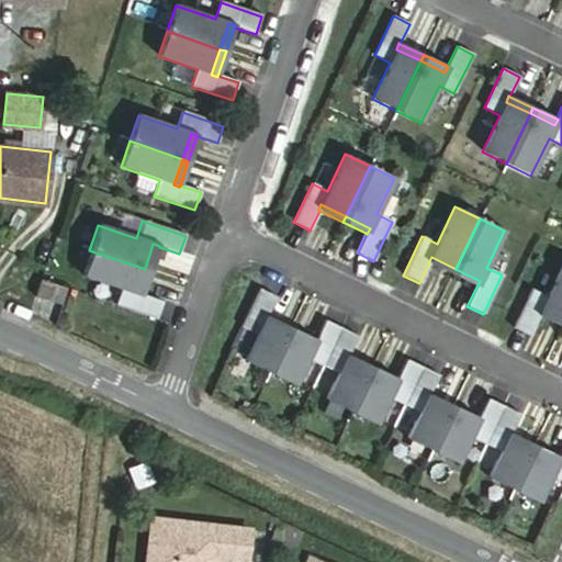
[(145,269),(150,271),(159,247),(159,246),(153,244),(145,269)]
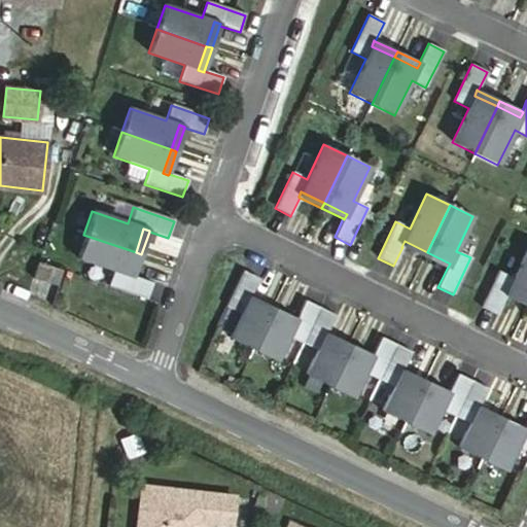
[(136,252),(83,235),(75,258),(112,271),(107,287),(147,301),(152,283),(133,277),(133,278),(128,276),(136,252)]
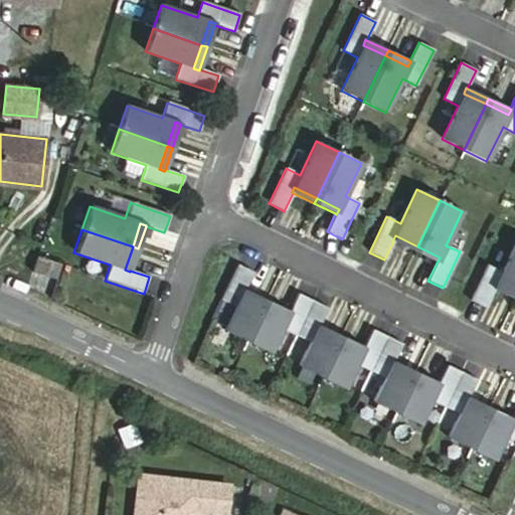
[(393,241),(414,251),(417,246),(395,235),(392,241),(393,241)]
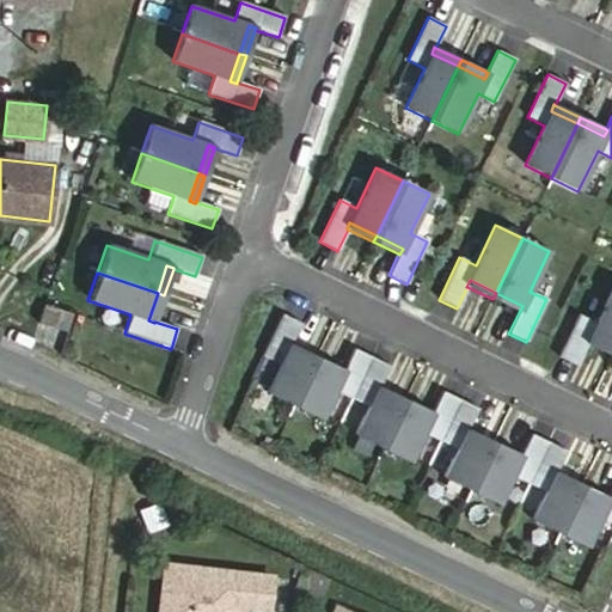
[(611,348),(611,288),(595,323),(579,314),(558,357),(576,366),(587,344),(586,344),(588,337),(611,348)]
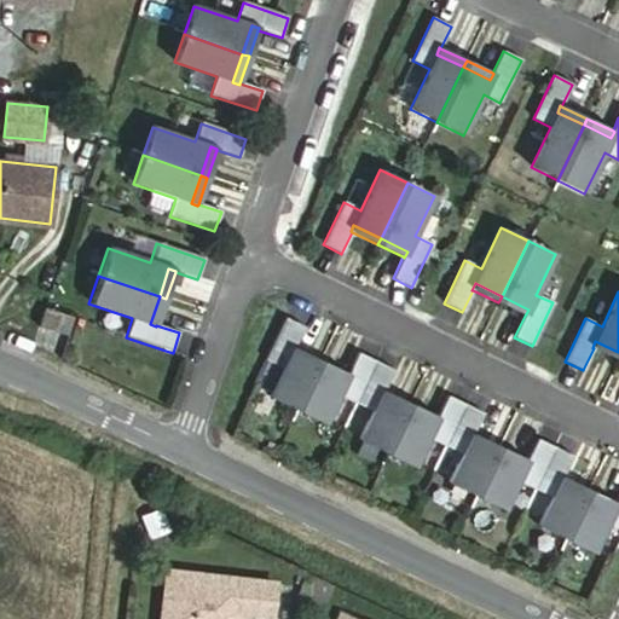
[(156,325),(166,299),(160,296),(150,324),(156,327),(156,325)]
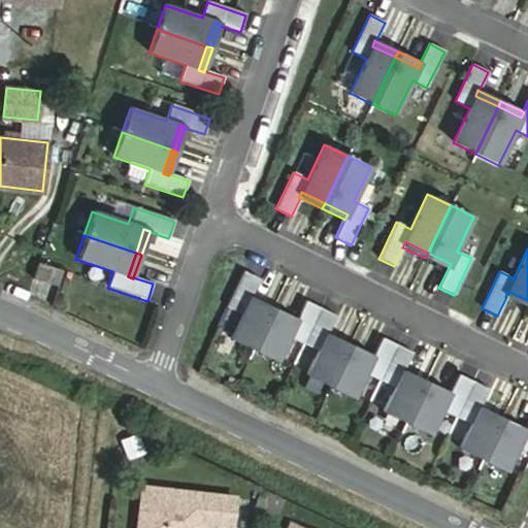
[(448,269),(451,264),(428,253),(425,258),(448,269)]
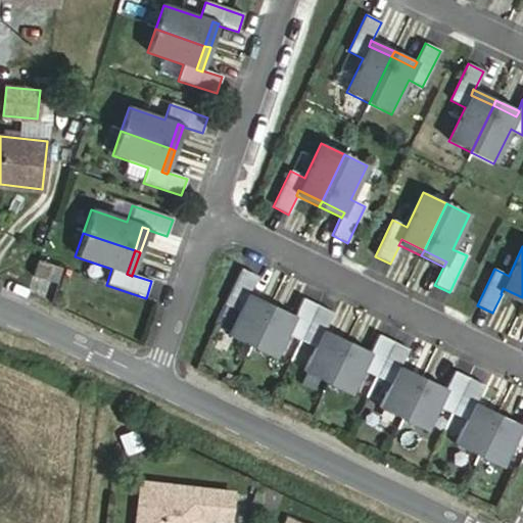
[(34,292),(54,297),(62,265),(42,258),(34,292)]
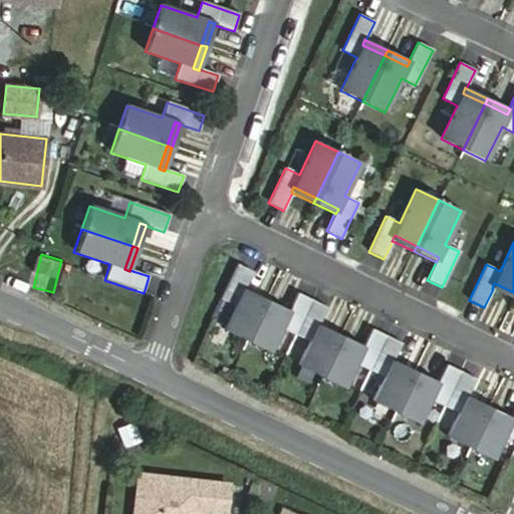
[(224,329),(247,340),(264,305),(252,300),(255,295),(244,289),(252,272),(237,264),(221,299),(235,306),(224,329)]
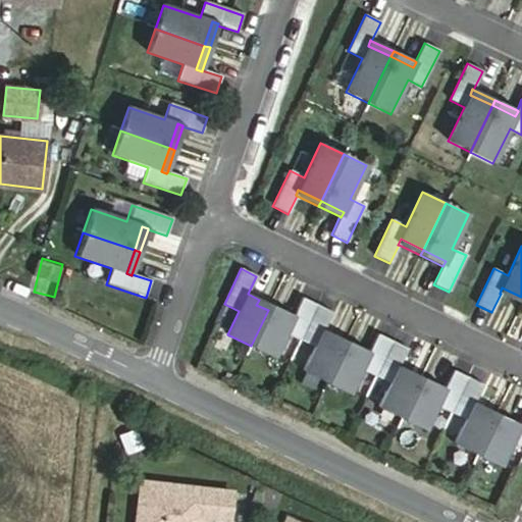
[(501,294),(521,304),(521,297),(502,288),(500,294),(501,294)]
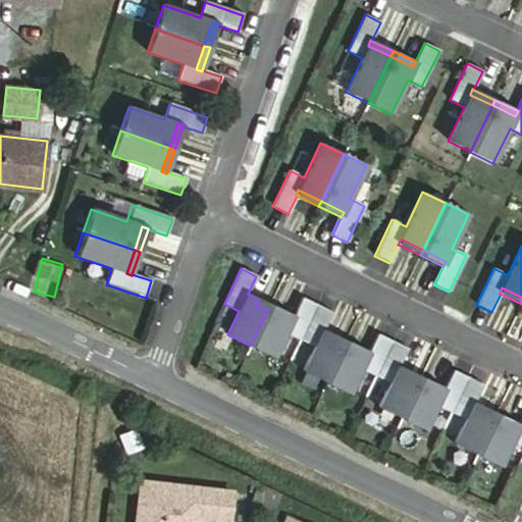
[(268,310),(251,346),(274,357),(285,333),(300,341),(317,305),(302,298),(293,316),(281,310),(279,316),(268,310)]
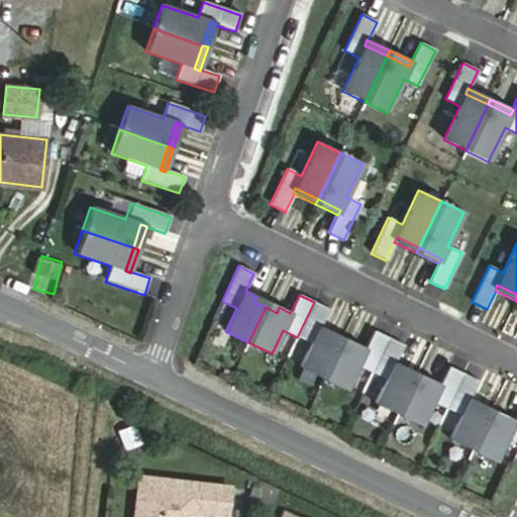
[(266,307),(268,302),(256,297),(253,302),(266,307)]
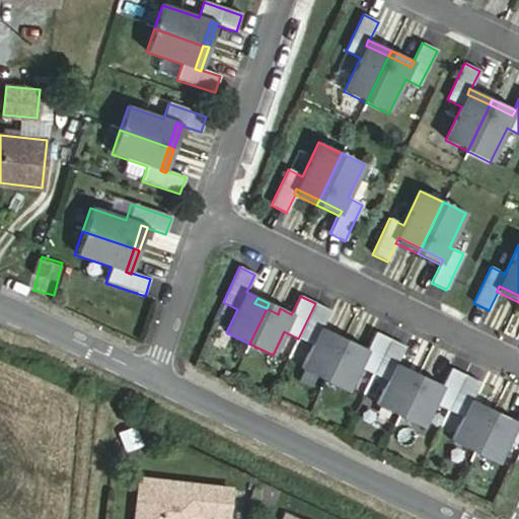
[(278,314),(280,308),(269,303),(267,308),(278,314)]
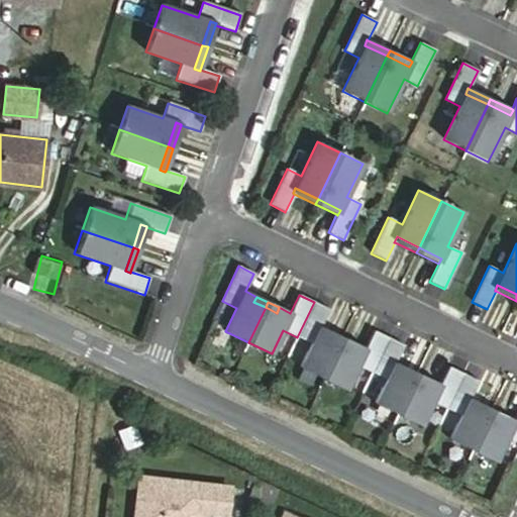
[(323,379),(340,342),(329,337),(331,332),(320,326),(328,309),(314,302),(297,337),(311,344),(300,367),(323,379)]
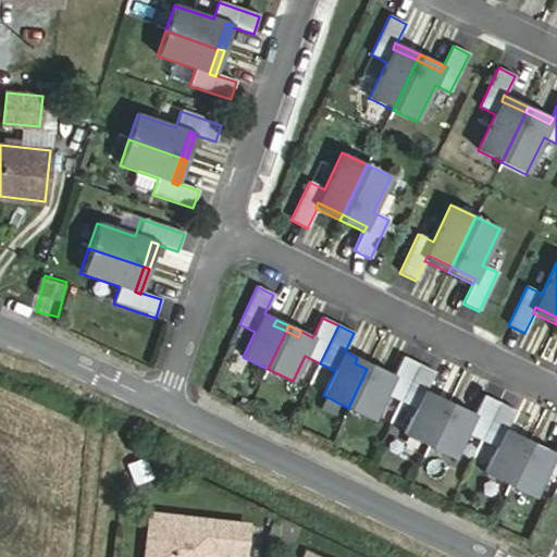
[(367,369),(348,408),(373,420),(385,394),(400,401),(419,363),(403,356),(394,375),(382,370),(379,375),(367,369)]
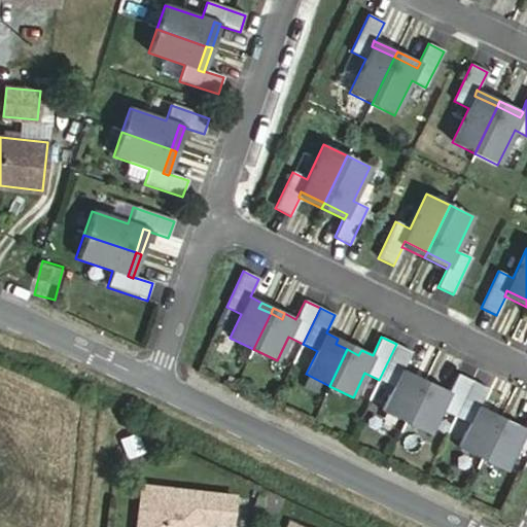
[(347,349),(349,344),(338,339),(336,344),(347,349)]
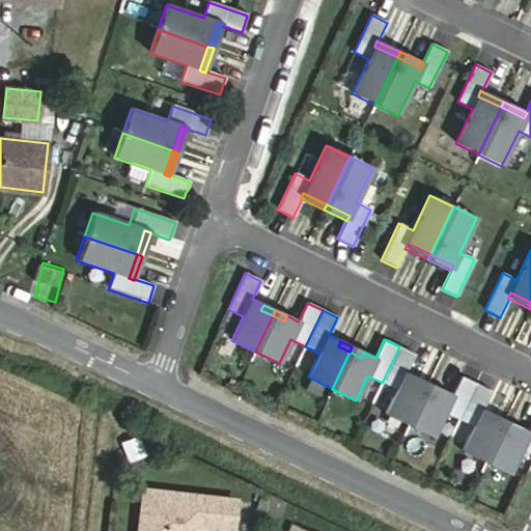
[(361,358),(364,353),(352,346),(350,352),(361,358)]
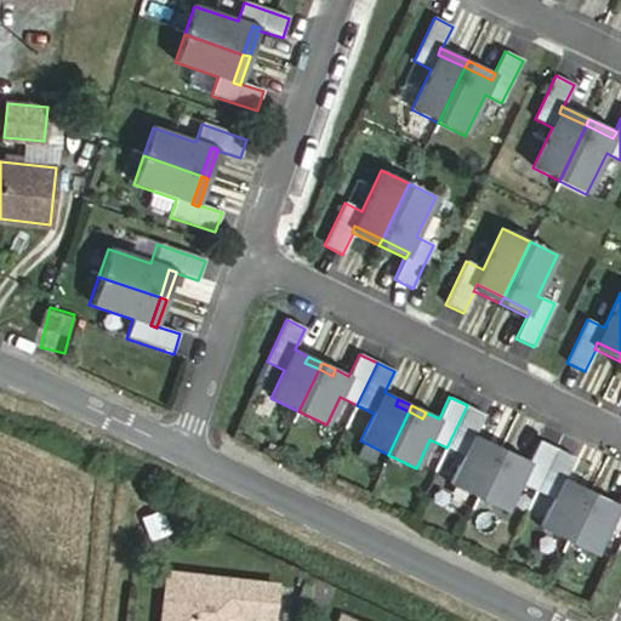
[(476,436),(485,415),(467,405),(446,448),(463,455),(450,484),(478,497),(499,455),(485,448),(488,442),(476,436)]
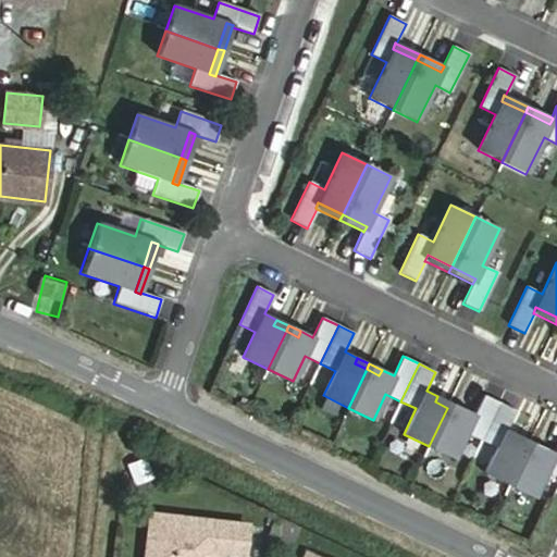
[(447,408),(429,446),(454,458),(466,432),(481,440),(499,403),(483,394),(474,413),(462,408),(459,413),(447,408)]
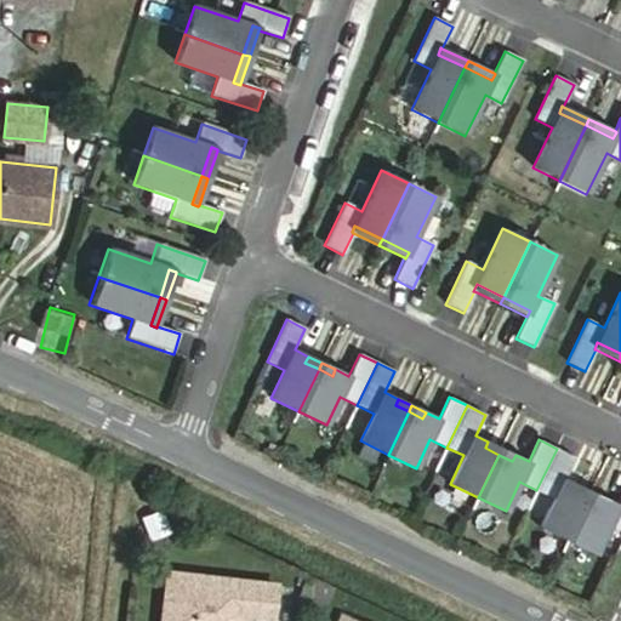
[(499,455),(502,448),(488,442),(485,448),(499,455)]
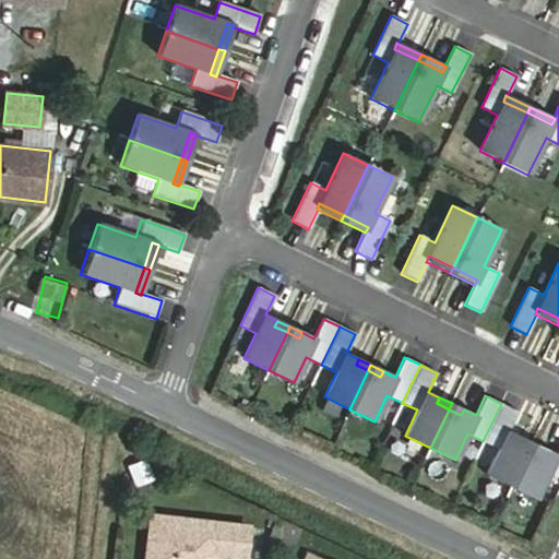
[(461,415),(464,409),(452,403),(449,409),(461,415)]
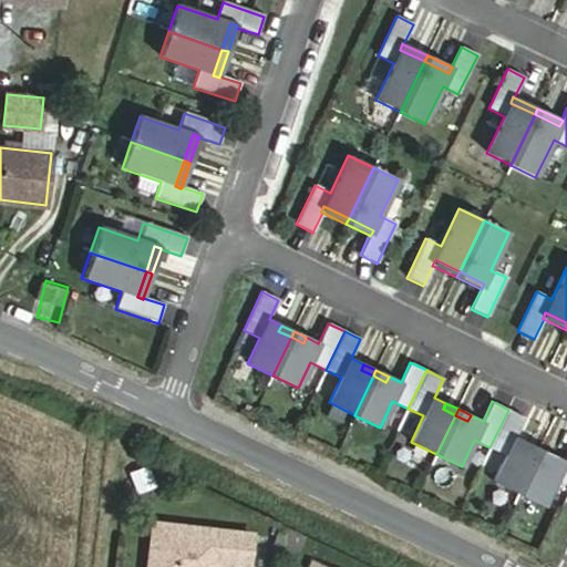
[(493,481),(518,493),(537,454),(525,447),(528,442),(516,436),(525,418),(508,410),(490,447),(506,455),(493,481)]
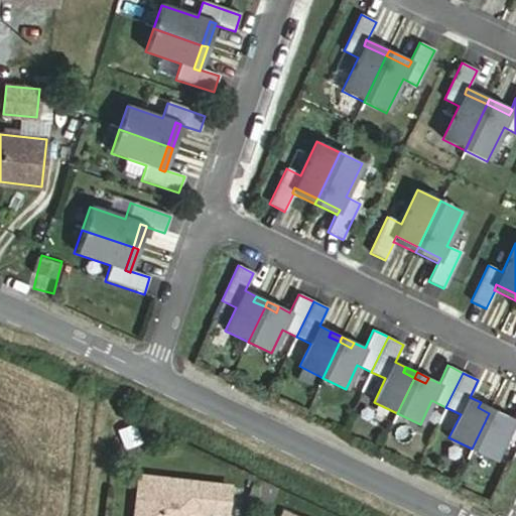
[(492,408),(481,402),(478,407),(489,413),(492,408)]
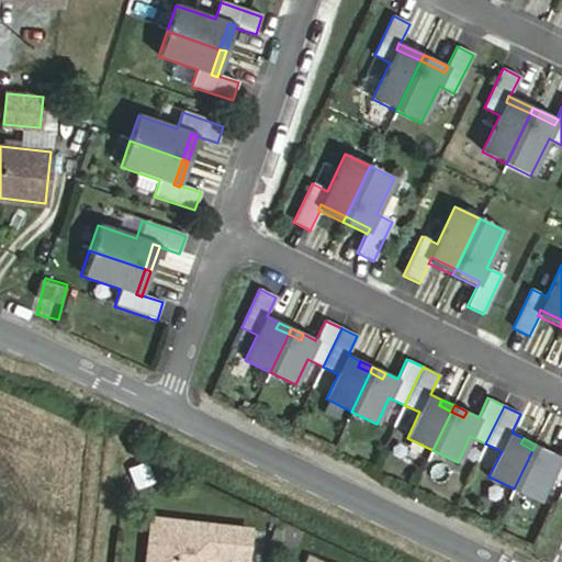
[(548,450),(536,445),(532,450),(546,456),(548,450)]
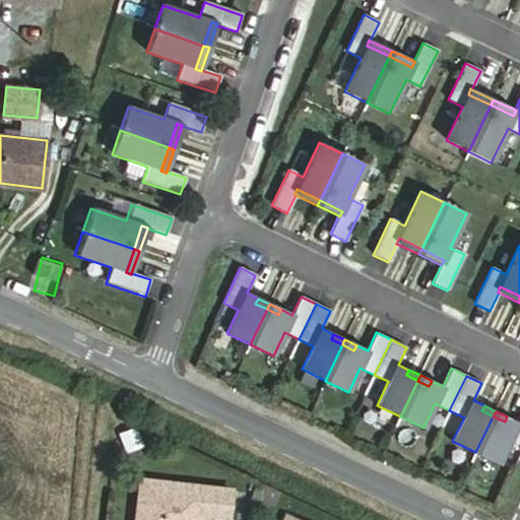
[(493,416),(475,452),(500,463),(511,440),(519,444),(519,417),(518,421),(507,416),(505,421),(493,416)]
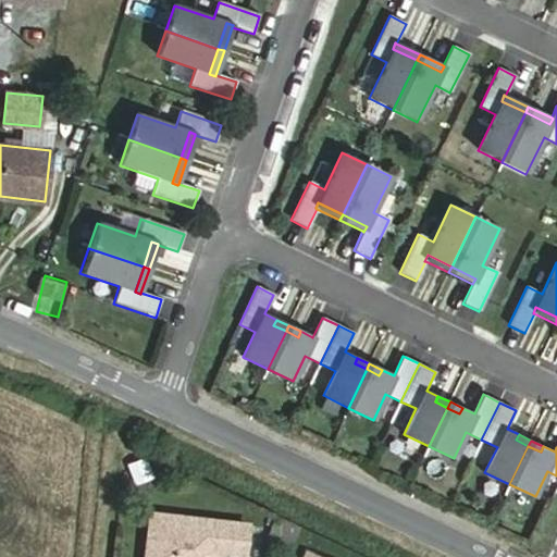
[(222,556),(242,556),(245,530),(147,520),(144,556),(214,556),(215,556),(222,556)]
